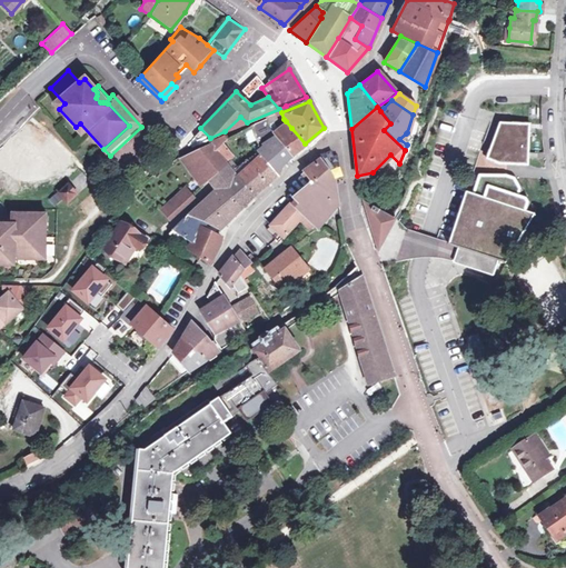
[(225,131),(247,122),(240,117),(225,131)]
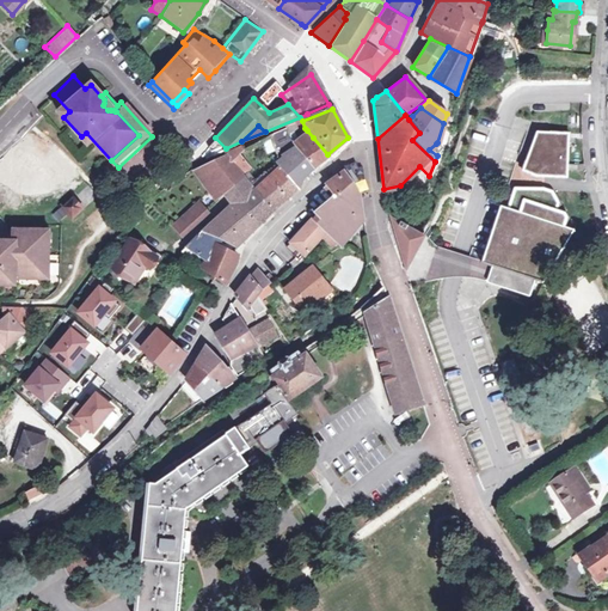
[(286,128),(259,139),(265,154),(286,145),(292,142),(288,134),(286,128)]
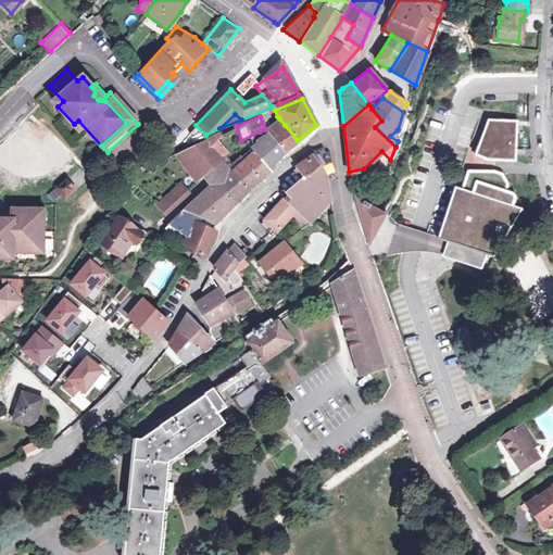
[(515,120),(486,117),(474,153),(485,159),(514,160),(515,120)]
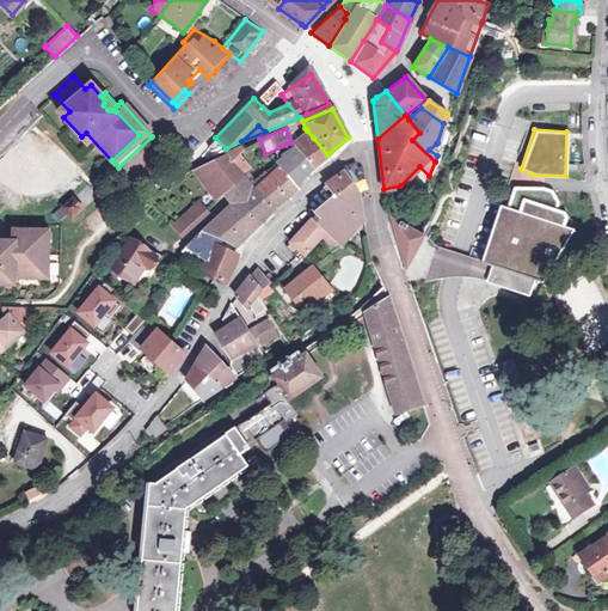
[(313,138),(307,130),(292,142),(292,144),(294,142),(295,145),(294,146),(298,151),(313,138)]
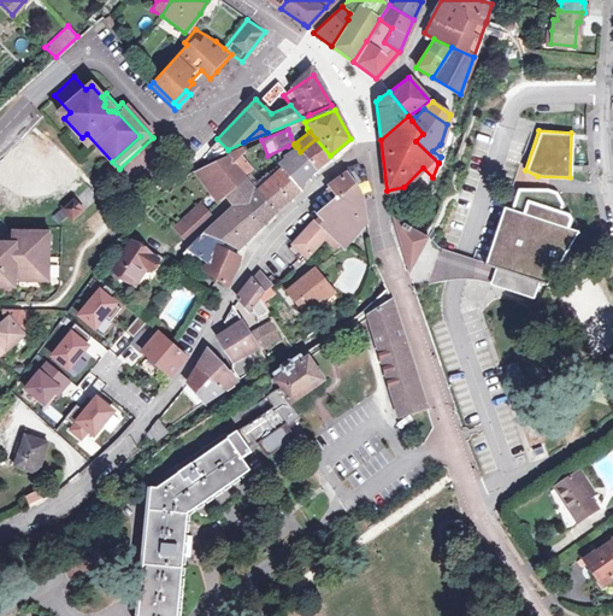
[(228,150),(217,139),(208,148),(214,156),(228,150)]
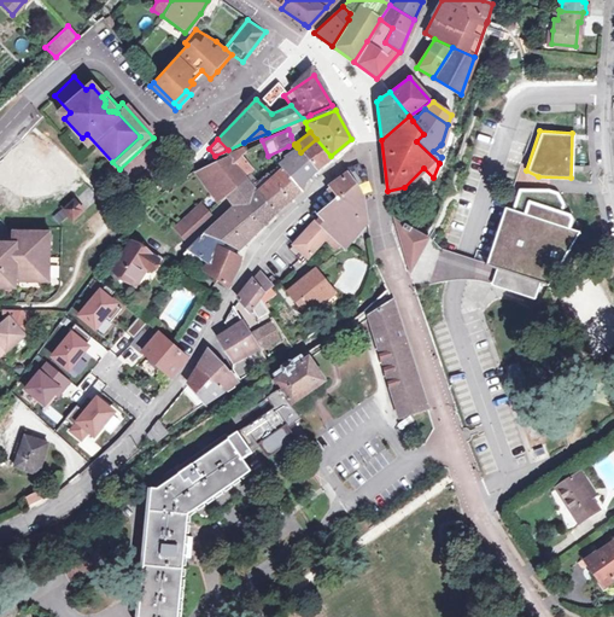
[(316,169),(331,156),(316,139),(300,152),(316,169)]
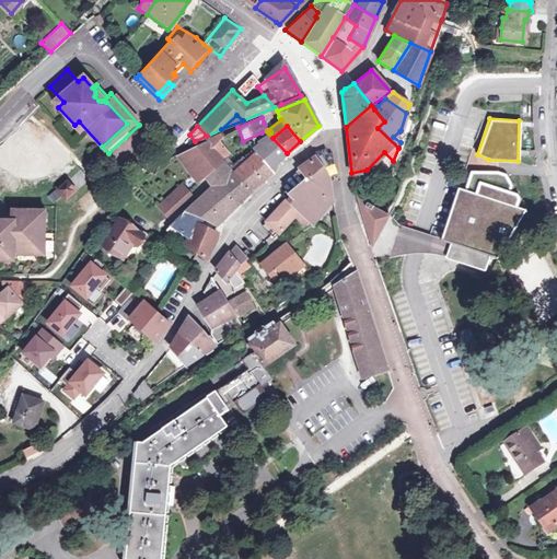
[(275,163),(287,153),(273,138),(269,134),(270,132),(269,130),(267,131),(267,130),(262,132),(264,138),(259,142),(259,143),(253,150),(271,172),(275,163)]
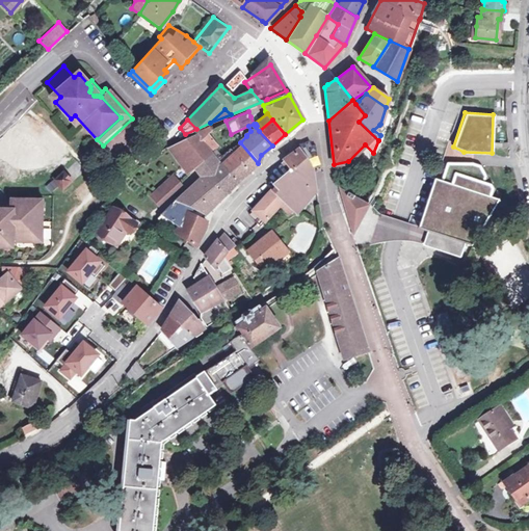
[(203,129),(195,133),(196,134),(211,152),(217,145),(203,129)]
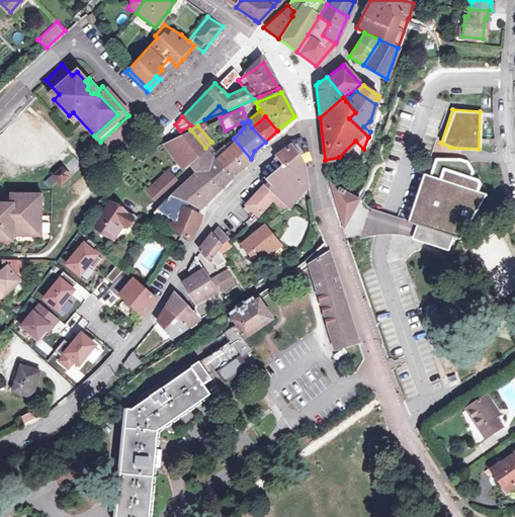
[(219,188),(231,177),(213,157),(205,148),(191,131),(173,140),(189,162),(195,171),(199,168),(219,188)]
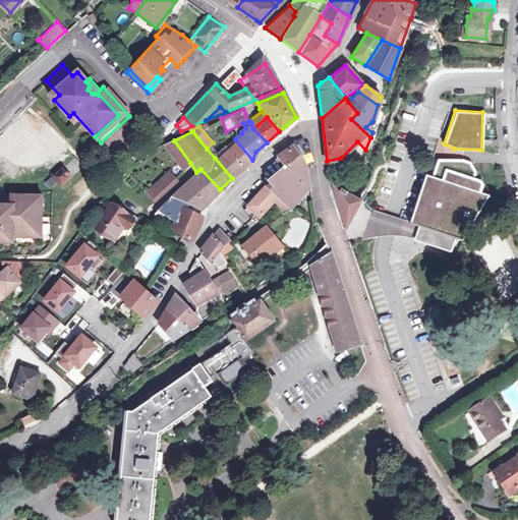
[(232,178),(252,160),(235,139),(226,148),(225,147),(215,158),(232,178)]
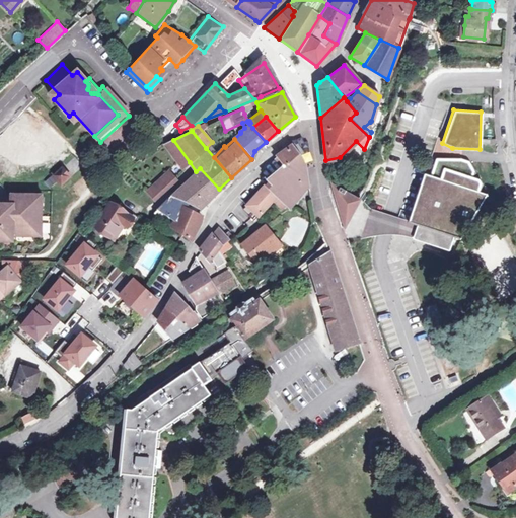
[(190,162),(173,140),(163,145),(182,168),(190,162)]
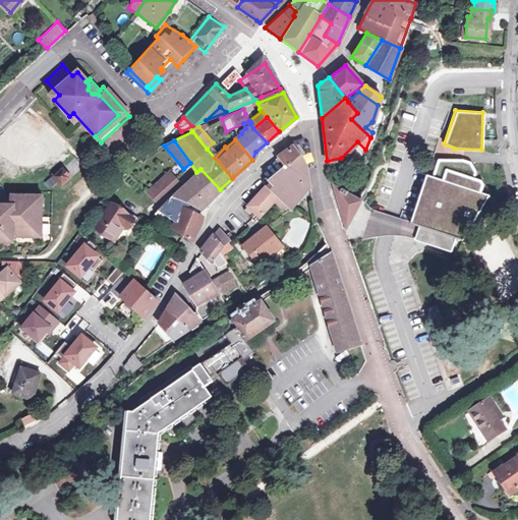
[(277,157),(275,159),(277,161),(279,160),(284,166),(272,176),(273,177),(270,181),(268,182),(266,185),(280,197),(287,205),(289,207),(300,194),(308,186),(304,162),(292,146),(287,149),(277,157)]
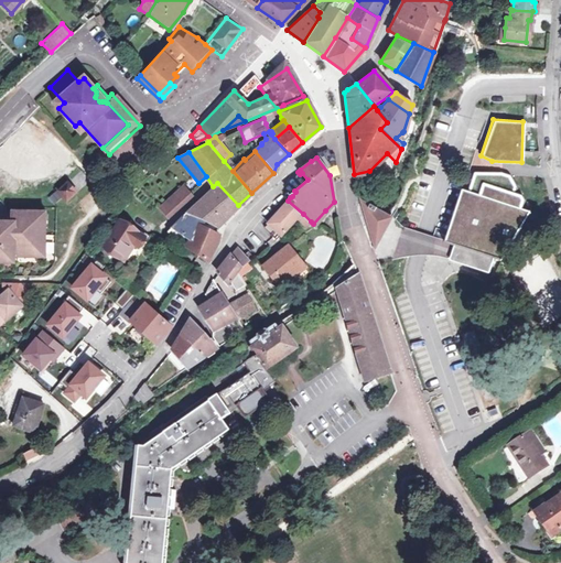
[(499,171),(473,171),(466,191),(465,190),(449,244),(452,245),(464,248),(460,261),(486,270),(485,271),(486,271),(492,257),(498,259),(527,210),(518,207),(521,198),(519,194),(511,192),(514,185),(508,174),(499,171)]
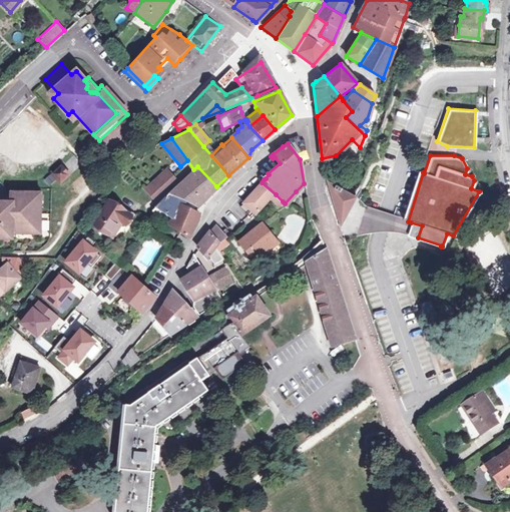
[(68,174),(59,164),(49,173),(58,182),(68,174)]
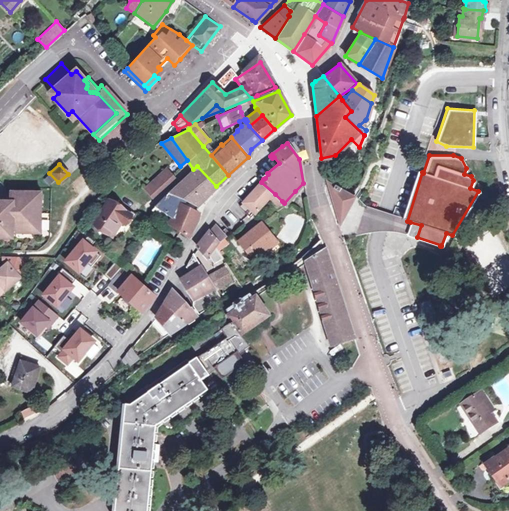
[(197,166),(193,169),(196,174),(185,182),(183,179),(168,194),(194,205),(197,207),(216,186),(197,166)]
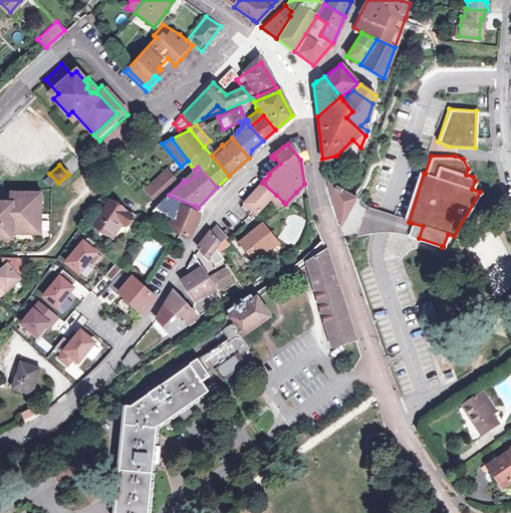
[(197,175),(194,170),(184,180),(186,183),(197,175)]
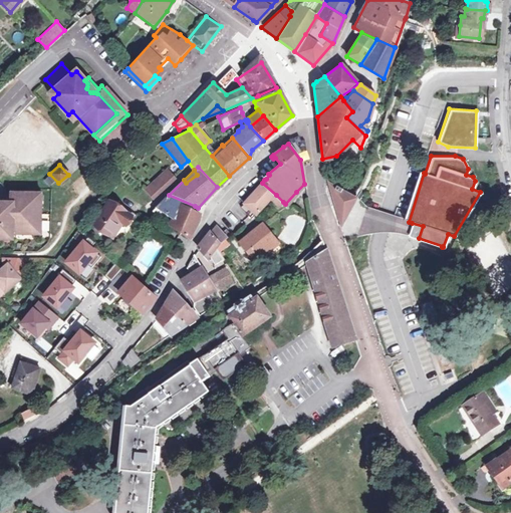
[(165,171),(144,191),(150,197),(171,177),(165,171)]
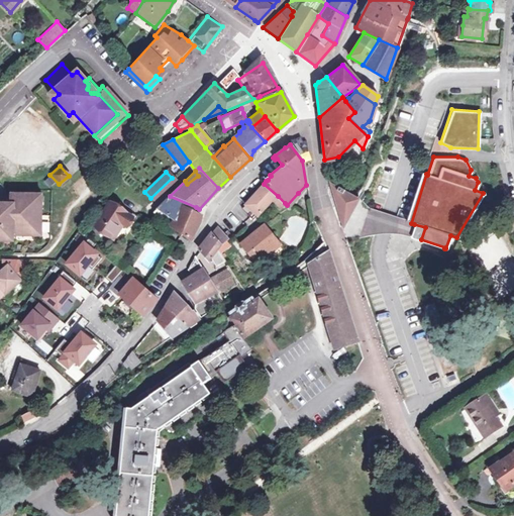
[(268,180),(260,172),(259,174),(259,175),(266,181),(268,180)]
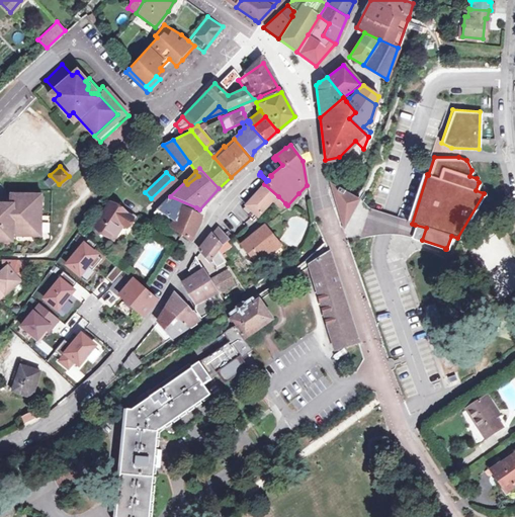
[(412,224),(427,174),(422,173),(407,220),(407,222),(412,224)]
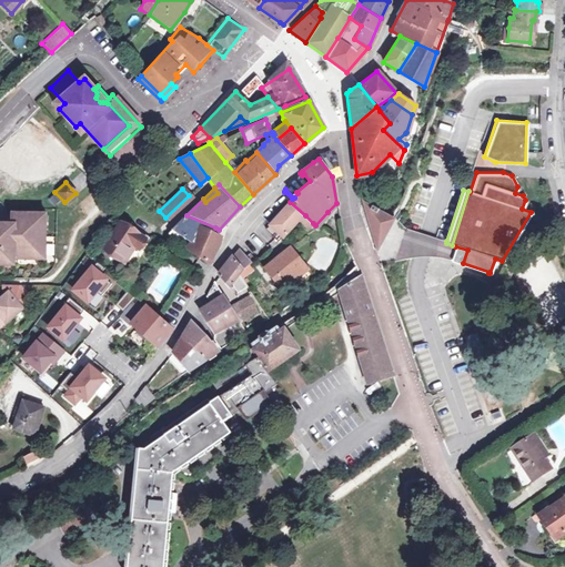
[(50,204),(58,199),(53,192),(46,196),(50,204)]
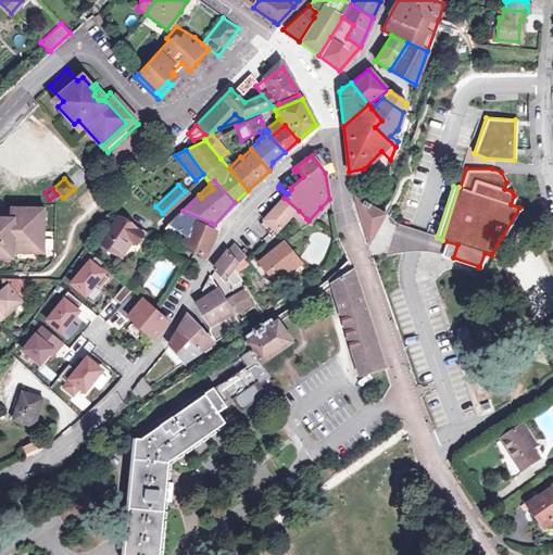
[(361,188),(350,190),(352,206),(360,228),(375,207),(369,203),(363,203),(361,188)]
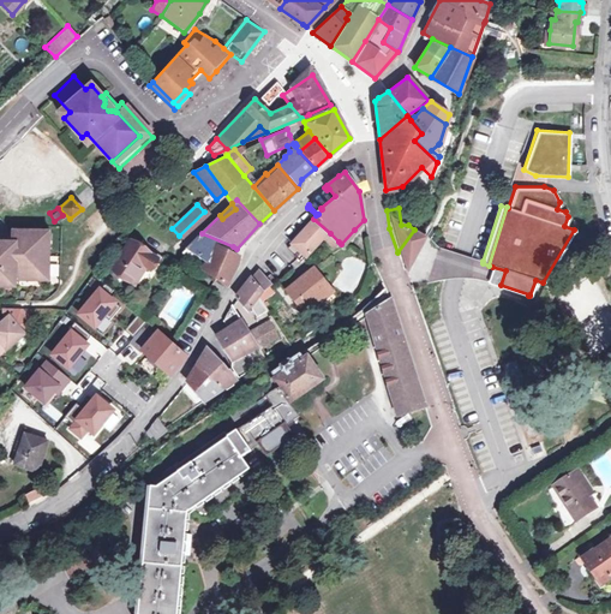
[(330,233),(313,219),(303,231),(316,243),(323,236),(327,238),(334,245),(339,242),(330,233)]
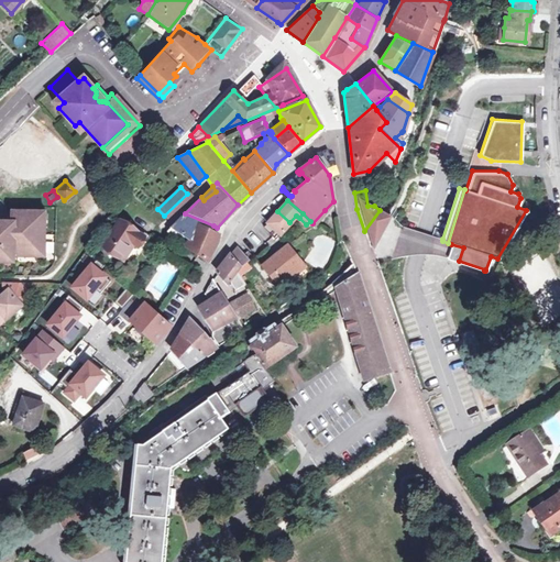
[(0,260),(6,261),(6,254),(12,254),(40,253),(40,212),(9,210),(9,222),(7,222),(4,224),(3,226),(0,224),(0,260)]
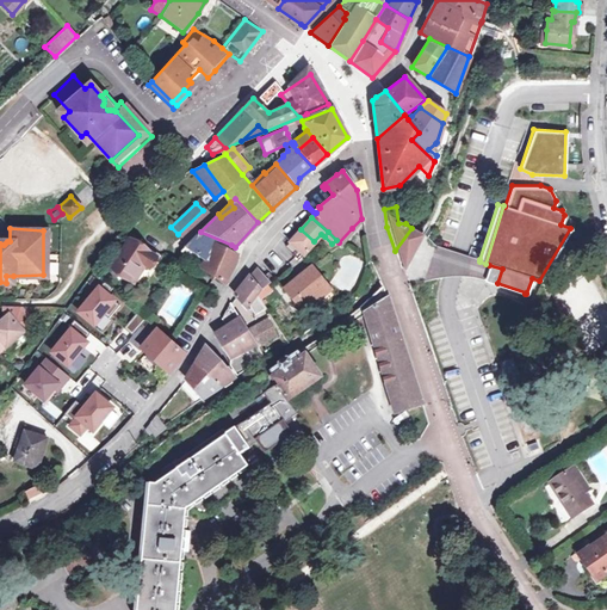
[(469,276),(484,279),(489,265),(485,264),(479,262),(479,259),(465,254),(448,250),(433,244),(422,233),(415,229),(412,228),(395,251),(406,283),(440,276),(450,275),(459,275),(469,276)]
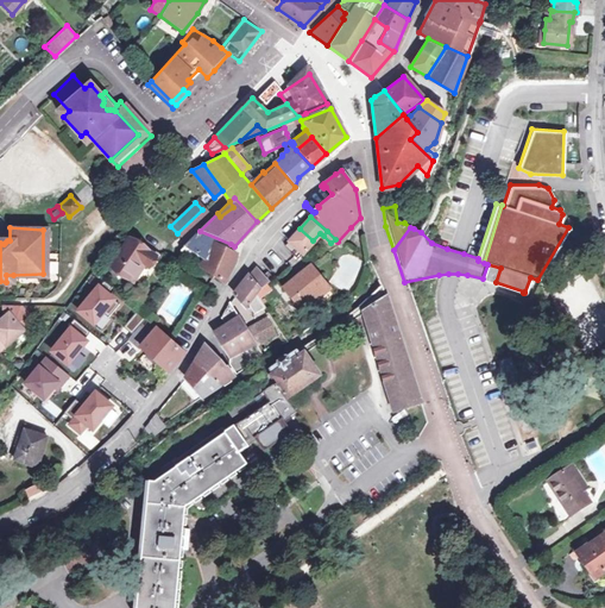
[(313,240),(300,229),(288,240),(287,242),(291,248),(287,251),(294,258),(301,251),(313,240)]
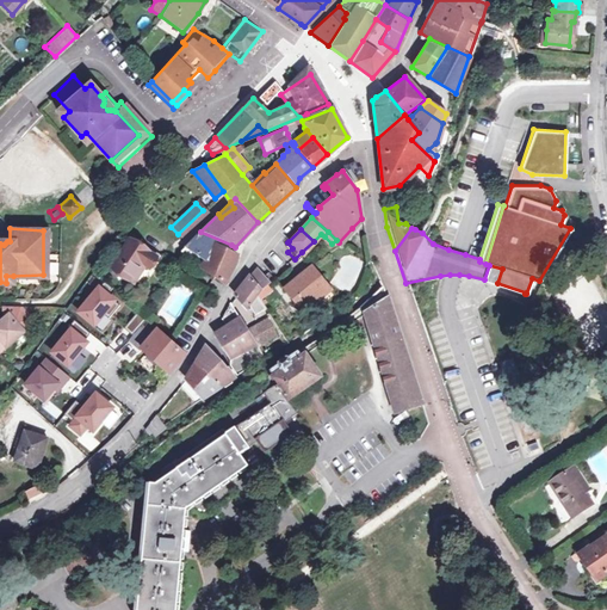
[(231,245),(200,232),(179,251),(191,258),(193,252),(203,258),(198,266),(224,283),(235,262),(236,256),(229,252),(231,245)]
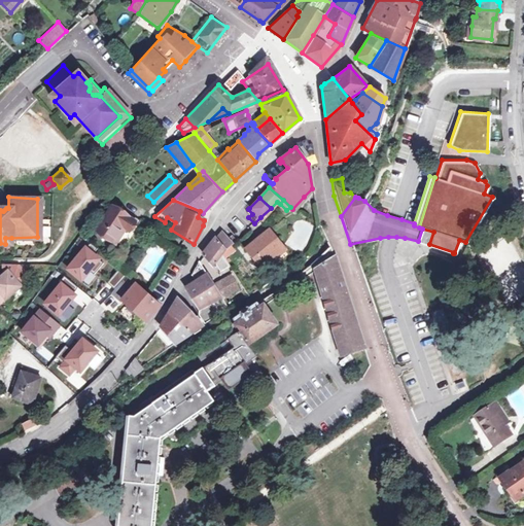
[(135,220),(110,206),(96,230),(113,241),(124,225),(127,228),(130,229),(135,220)]
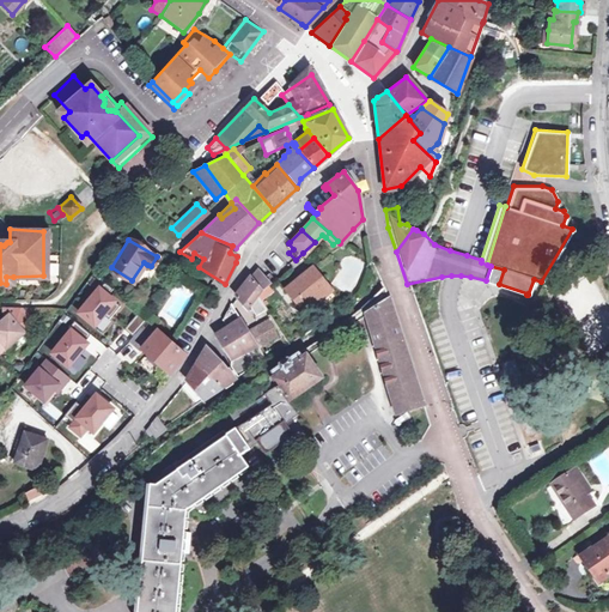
[(135,283),(147,265),(144,262),(132,280),(135,283)]
